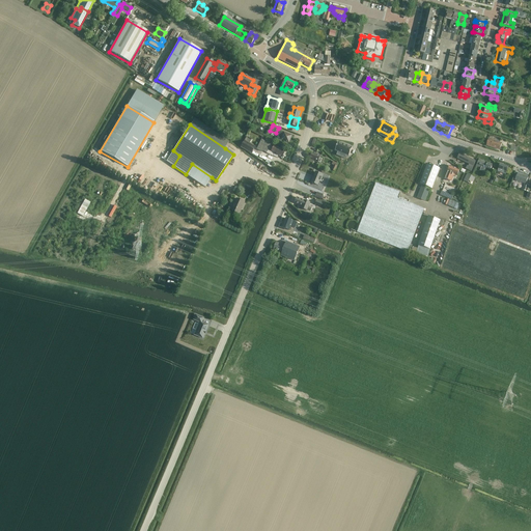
[(279,132),(276,140),(281,141),(281,140),(288,143),(291,136),(284,134),(283,133),(281,132),(279,132)]
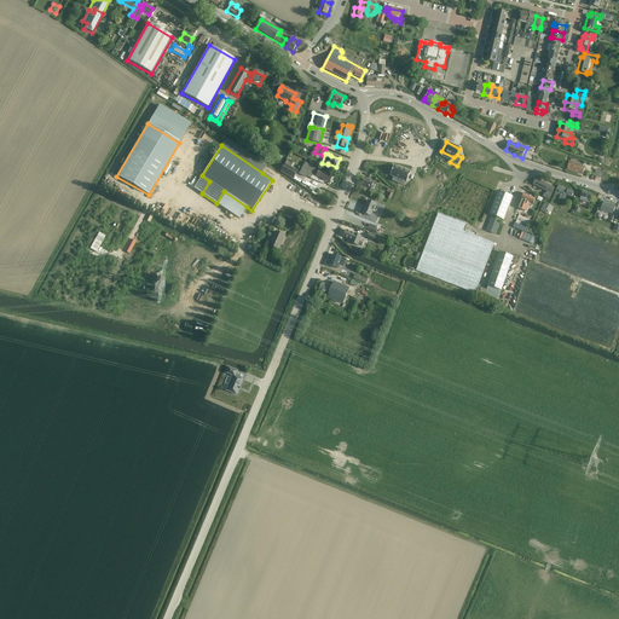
[(294,179),(296,172),(290,168),(294,163),(288,160),(284,166),(281,173),(294,179)]
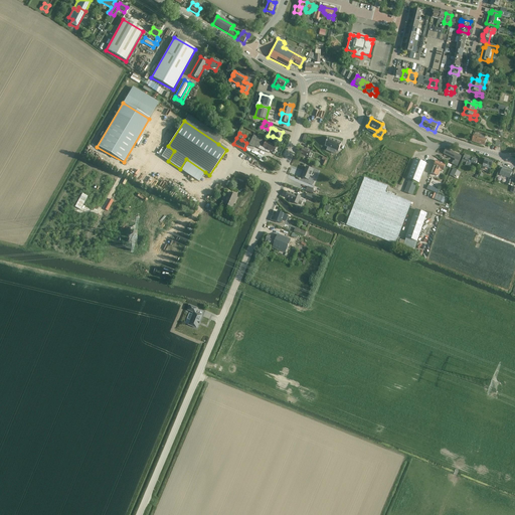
[(265,143),(263,141),(263,140),(253,136),(249,145),(254,148),(255,145),(260,147),(261,146),(264,147),(263,148),(266,149),(274,153),(275,152),(276,151),(276,150),(277,147),(269,143),(269,144),(266,142),(265,143)]
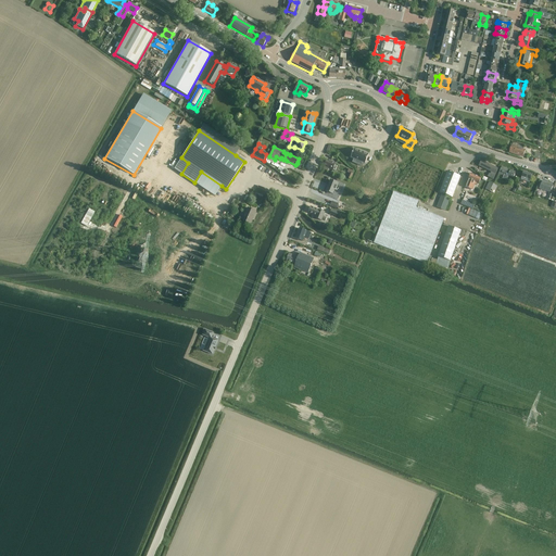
[(515,148),(512,147),(509,153),(523,158),(526,151),(517,148),(517,147),(515,147),(515,148)]
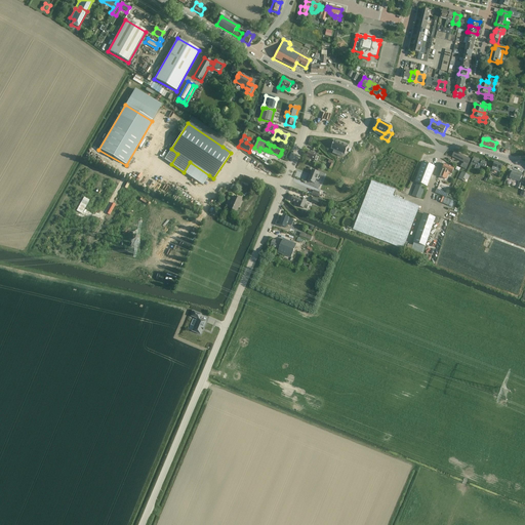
[(331,149),(331,150),(333,151),(338,152),(337,154),(337,155),(341,157),(342,154),(345,155),(345,154),(348,147),(334,140),(331,149)]
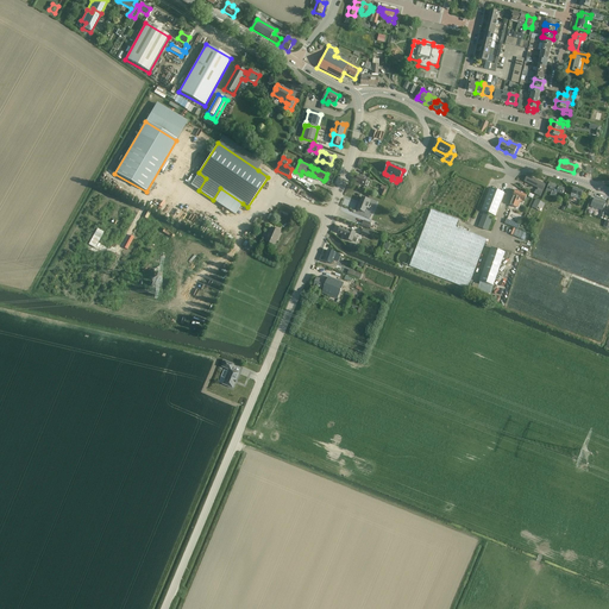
[(368,188),(369,183),(366,182),(368,180),(358,175),(358,176),(356,177),(356,179),(356,180),(353,186),(359,188),(360,186),(365,187),(368,188)]
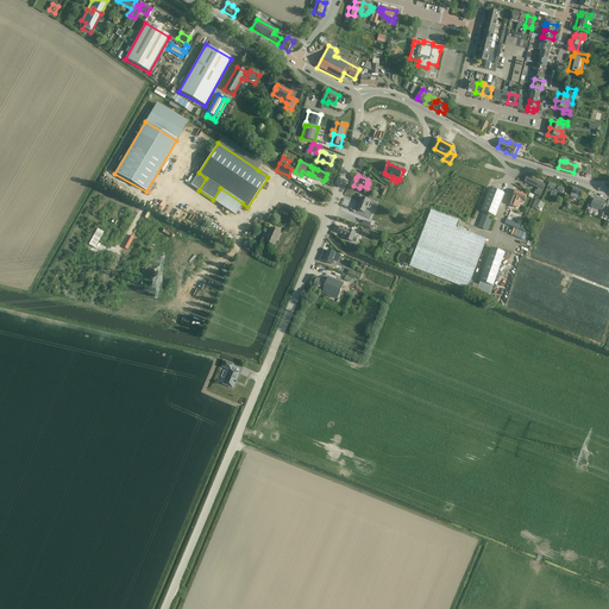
[(540,198),(546,186),(527,176),(525,182),(538,189),(537,190),(535,190),(534,194),(540,198)]
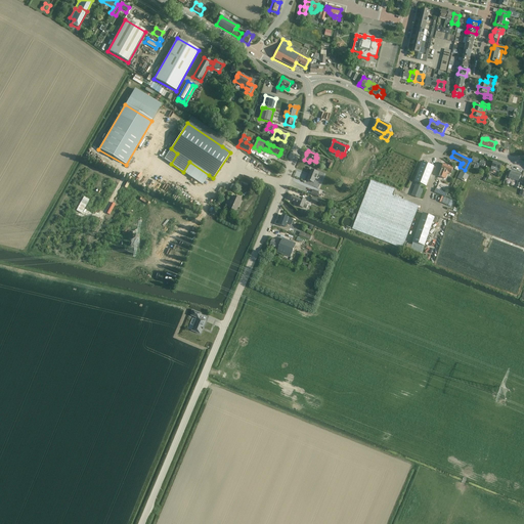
[(484,168),(486,163),(472,158),(469,165),(478,168),(479,166),(484,168)]
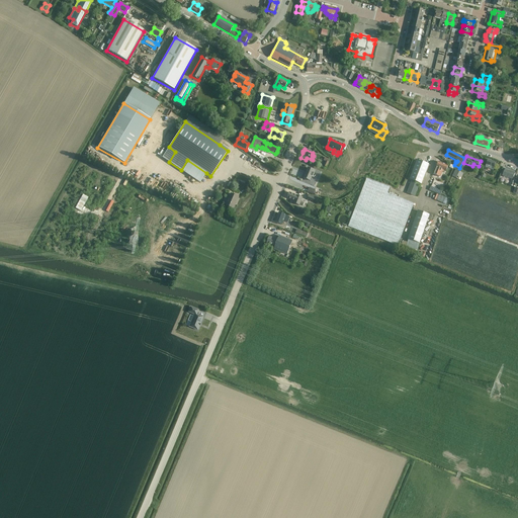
[(485,168),(493,170),(495,163),(488,160),(485,168)]
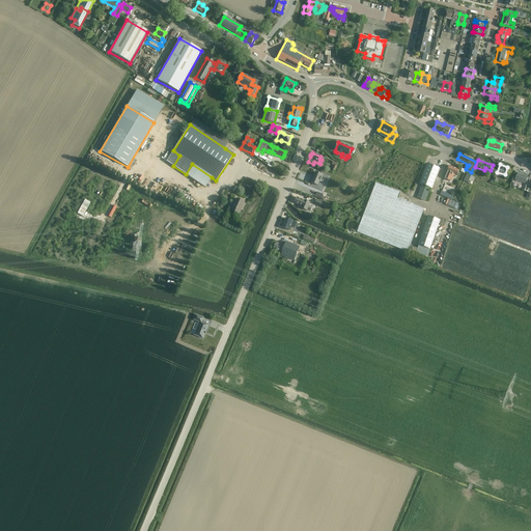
[(427,165),(420,184),(431,189),(439,169),(427,165)]
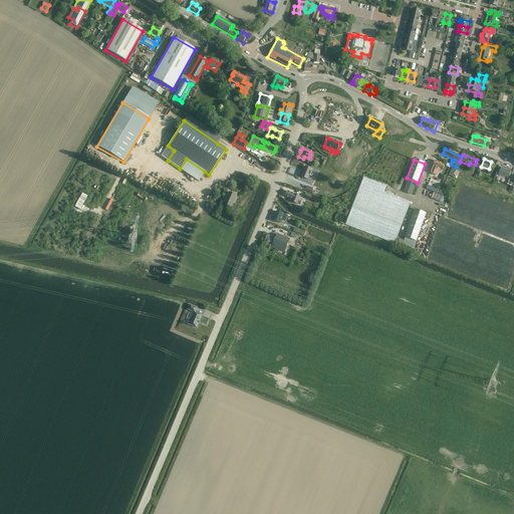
[(443,170),(445,165),(435,161),(434,162),(433,163),(434,164),(430,173),(437,176),(440,169),(443,170)]
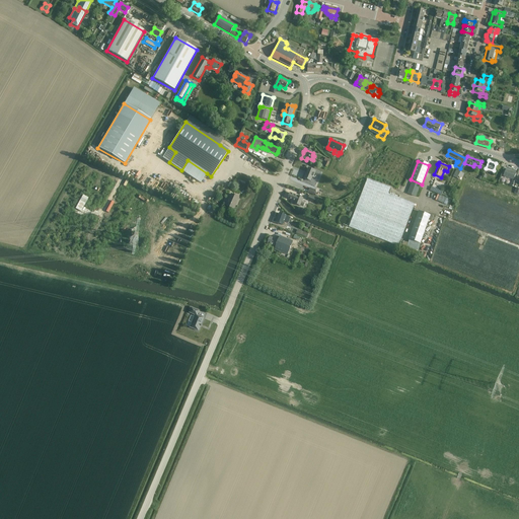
[(313,177),(315,171),(308,168),(304,178),(310,181),(312,177),(313,177)]
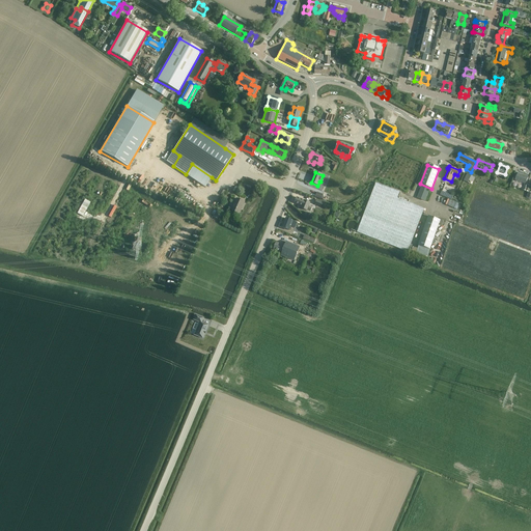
[(515,180),(525,184),(528,177),(518,173),(515,180)]
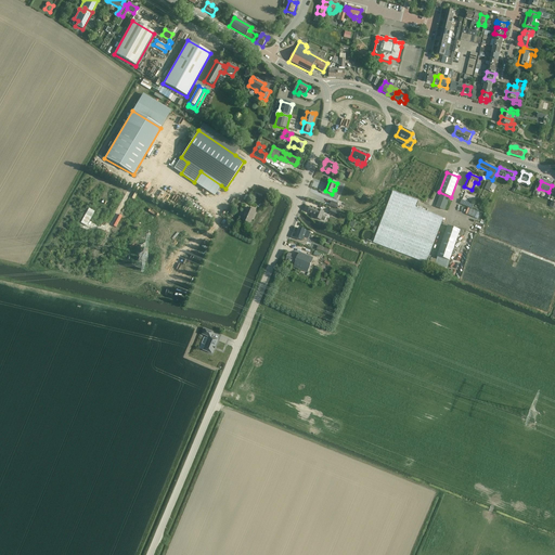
[(492,193),(495,185),(488,182),(485,189),(492,193)]
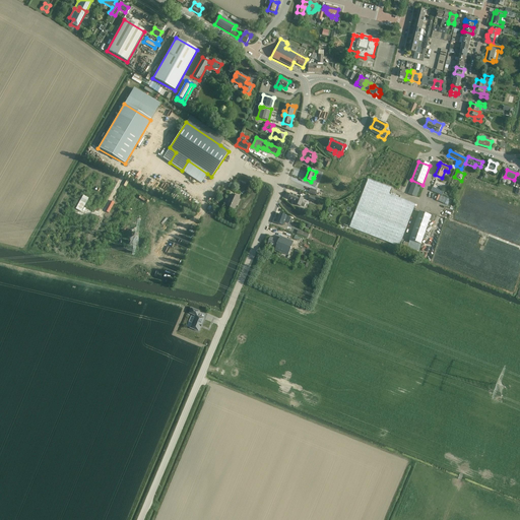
[(399,247),(415,204),(389,194),(391,188),(368,179),(349,228),(399,247)]
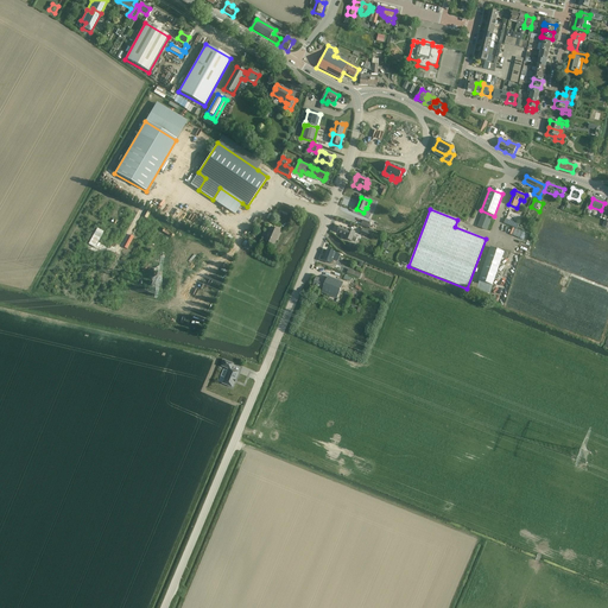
[(482,213),(477,227),(487,230),(489,226),(492,216),(482,213)]
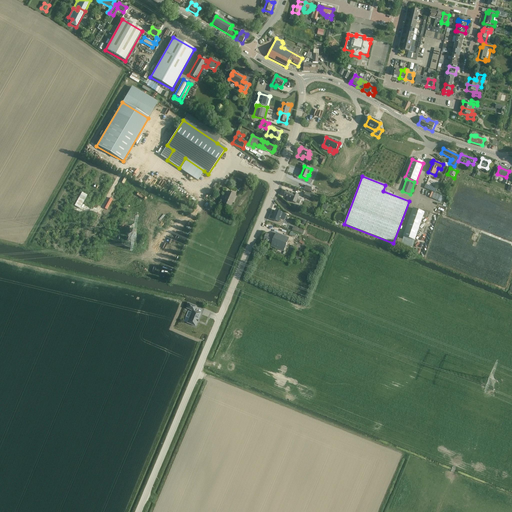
[(435,193),(437,189),(426,185),(424,188),(435,193)]
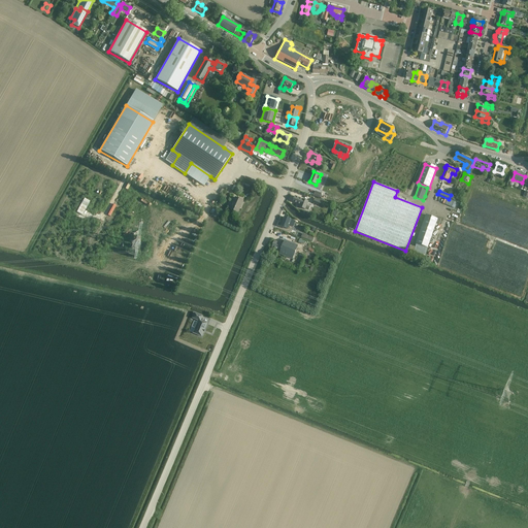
[(294,197),(292,202),(300,205),(299,207),(305,210),(305,209),(308,210),(309,208),(310,207),(307,205),(308,202),(302,200),(294,197)]
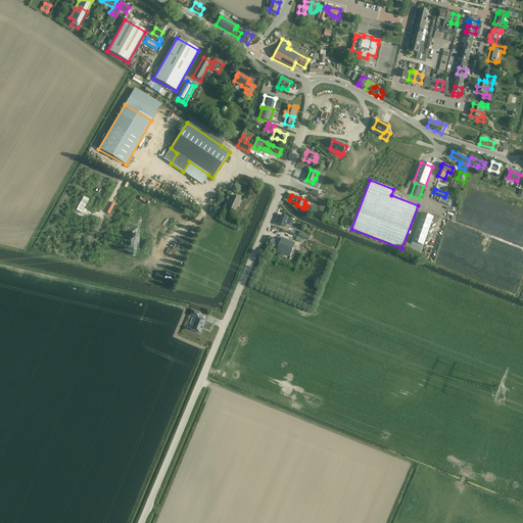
[(235,211),(241,199),(233,196),(227,208),(235,211)]
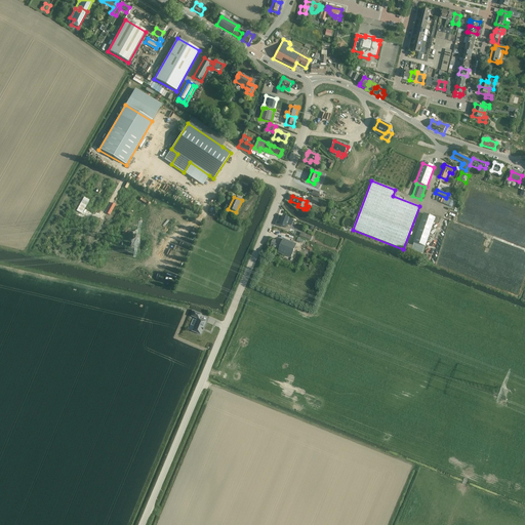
[(423,214),(413,243),(425,247),(433,225),(439,227),(442,219),(436,217),(435,218),(423,214)]
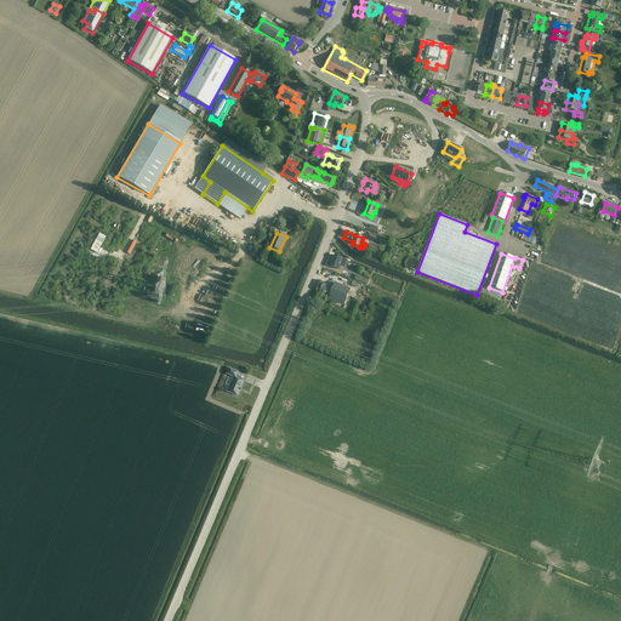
[(345,267),(347,261),(334,256),(330,267),(337,271),(340,265),(345,267)]
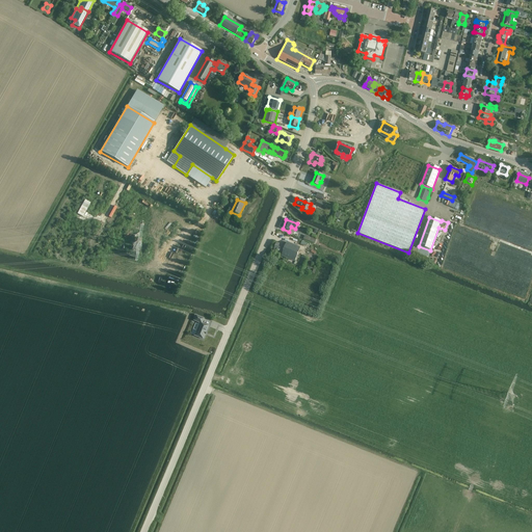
[(353,231),(354,230),(355,229),(356,228),(356,225),(356,224),(355,223),(354,222),(353,222),(351,222),(350,222),(349,223),(348,224),(348,225),(348,228),(348,229),(349,230),(350,231),(352,231),(353,231)]
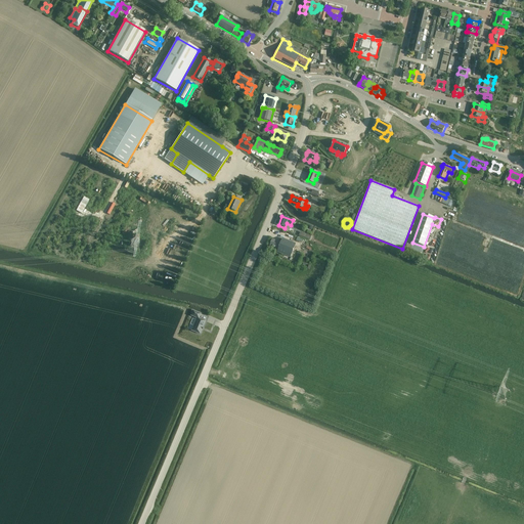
[(296,244),(282,238),(280,244),(272,239),(269,247),(278,250),(277,253),(290,258),(296,244)]
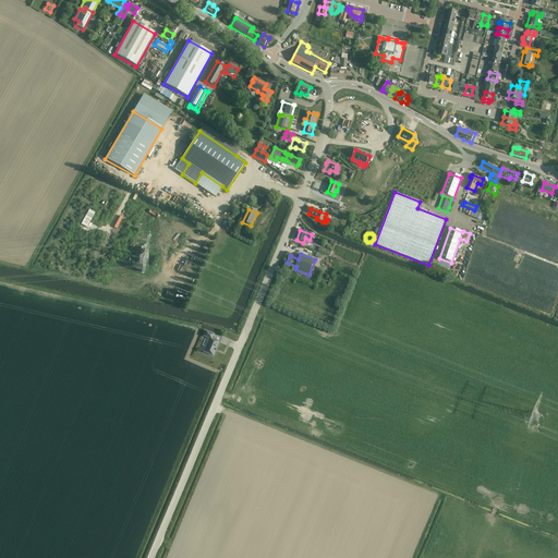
[(213,356),(218,342),(211,340),(214,335),(205,331),(203,337),(209,339),(204,352),(213,356)]
